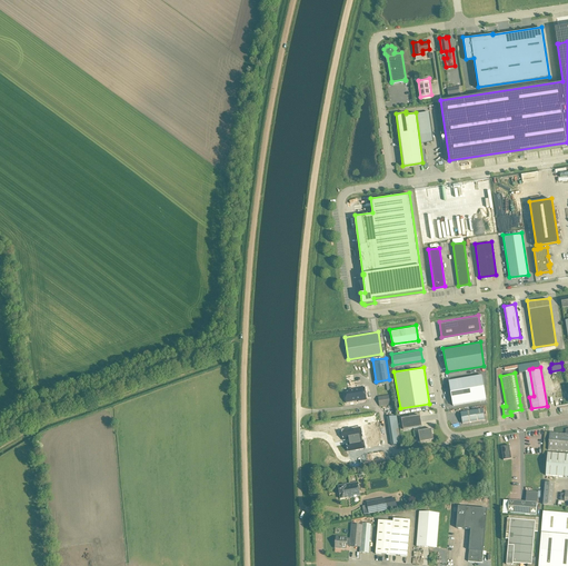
[(481,374),(448,379),(451,404),(485,398),(481,374)]
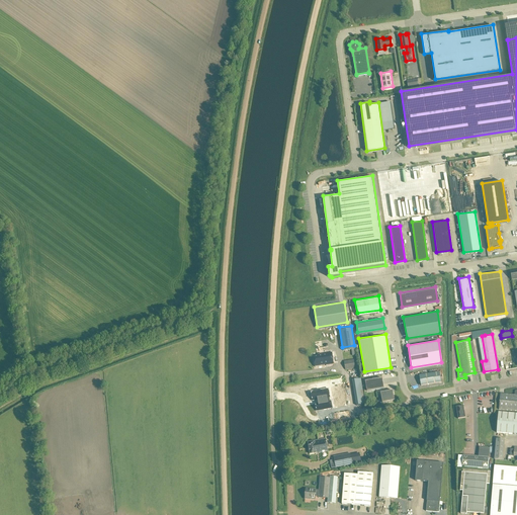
[(331,350),(312,352),(314,364),(333,362),(331,350)]
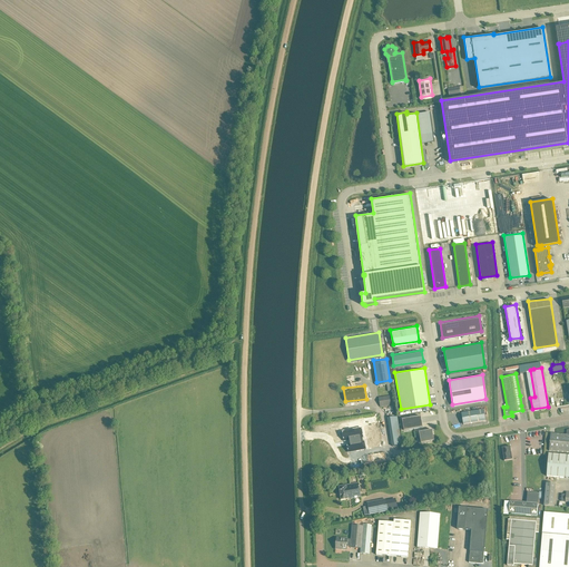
[(390,403),(389,393),(378,394),(379,404),(390,403)]
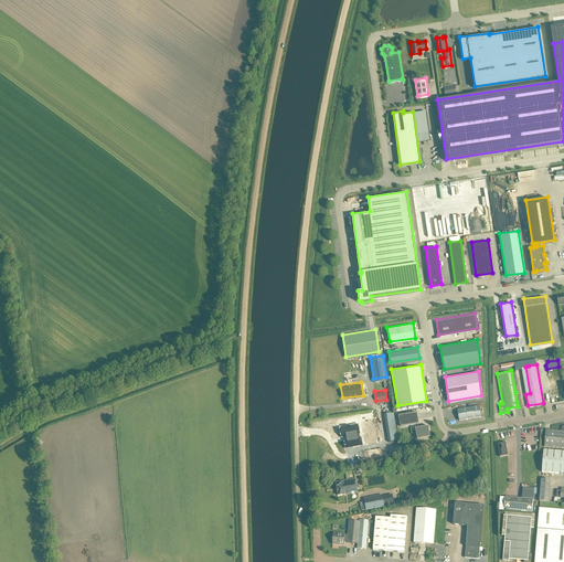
[(478,403),(457,406),(458,417),(480,414),(478,403)]
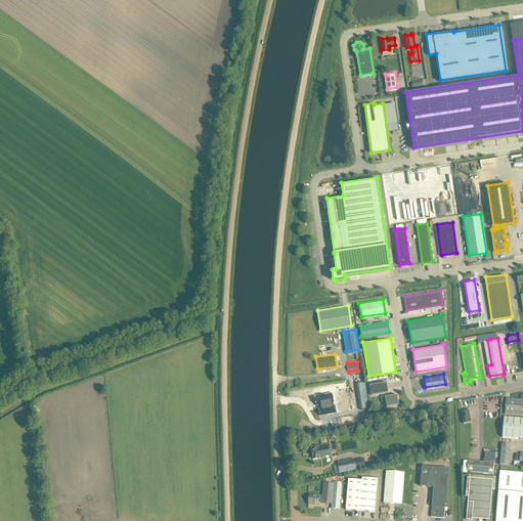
[(365,380),(357,381),(360,406),(368,405),(365,380)]
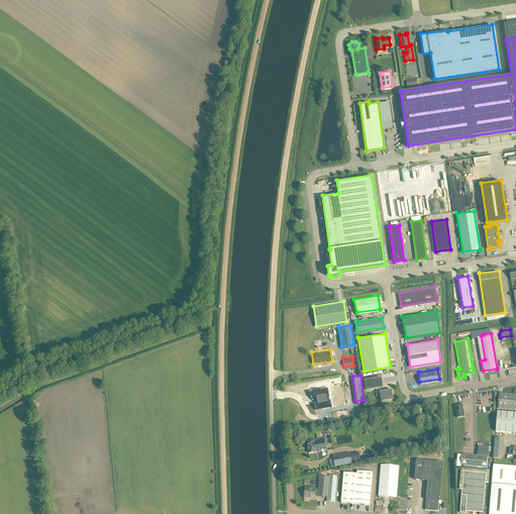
[(383,385),(381,375),(364,378),(366,388),(383,385)]
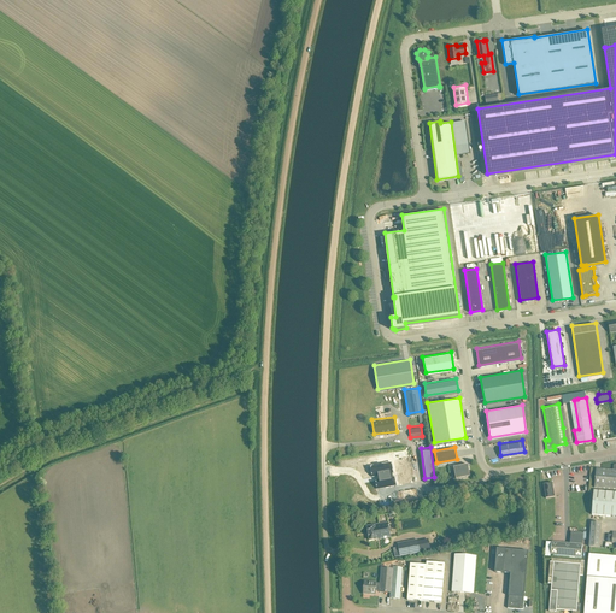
[(371,464),(370,465),(371,475),(376,473),(377,478),(375,478),(377,487),(394,483),(393,475),(392,476),(391,471),(392,471),(391,466),(389,461),(389,460),(376,464),(375,463),(373,463),(371,464)]
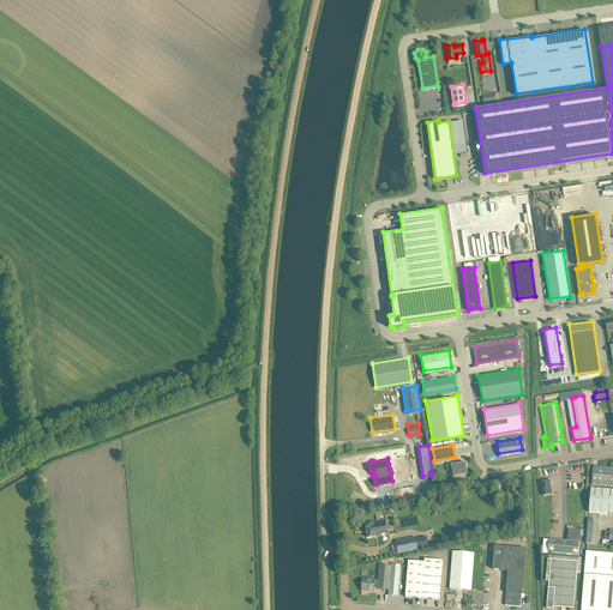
[(467,471),(464,459),(451,461),(452,473),(467,471)]
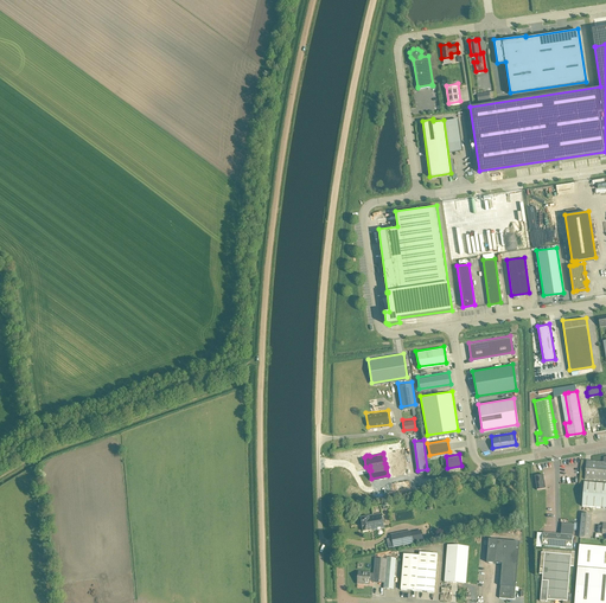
[(605,460),(603,460),(586,459),(584,476),(605,478),(605,460)]
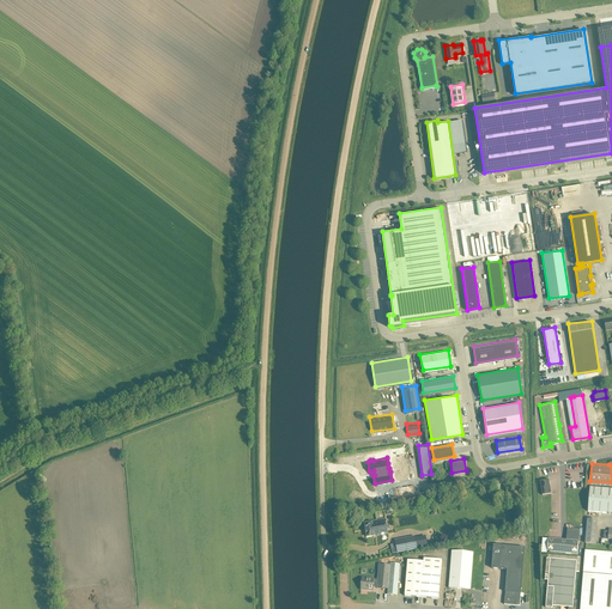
[(541,492),(550,491),(547,476),(539,477),(541,492)]
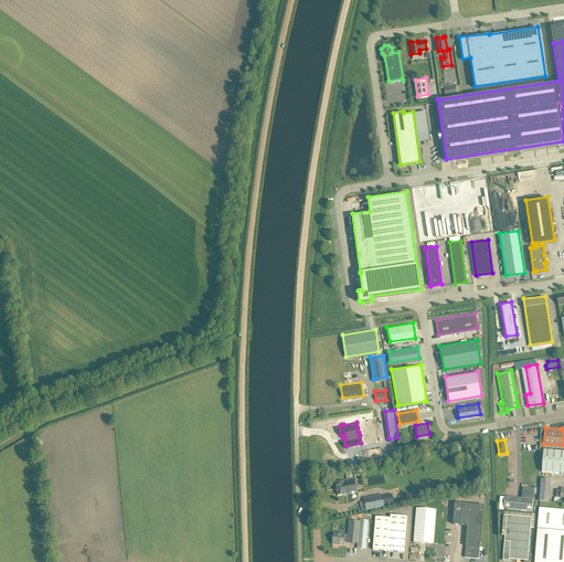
[(380,446),(363,449),(365,458),(382,455),(380,446)]
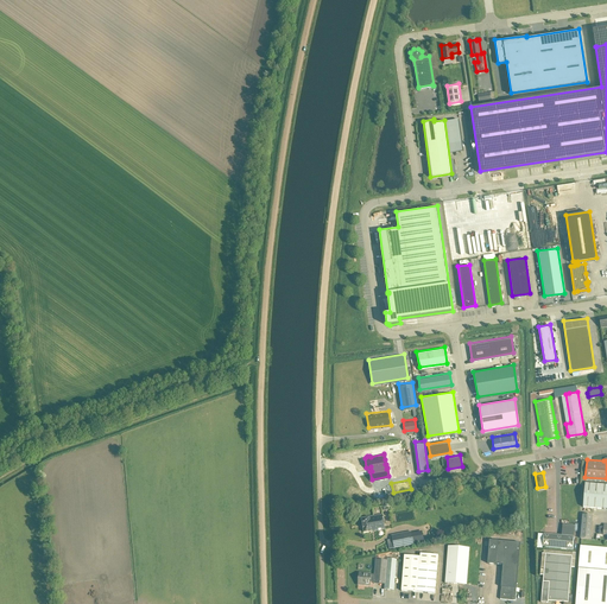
[(606,482),(585,481),(583,489),(582,504),(606,506),(606,482)]
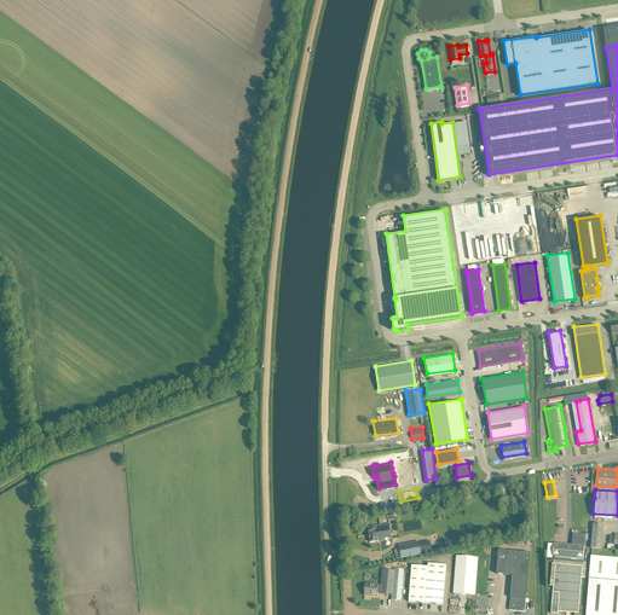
[(379,539),(393,537),(391,522),(375,524),(368,526),(370,540),(379,539)]
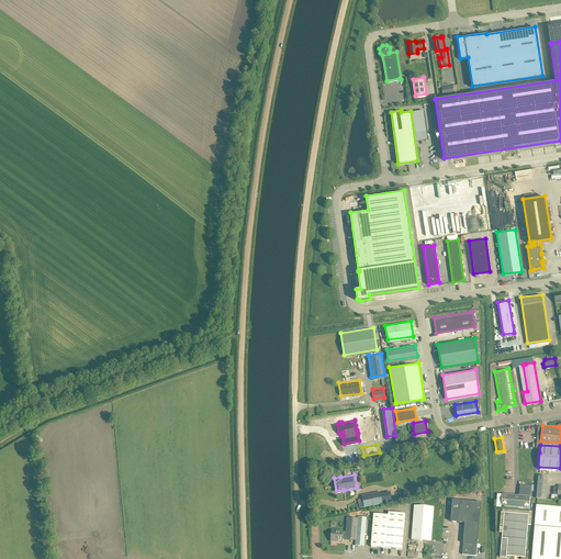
[(547,476),(537,474),(536,496),(545,498),(547,476)]
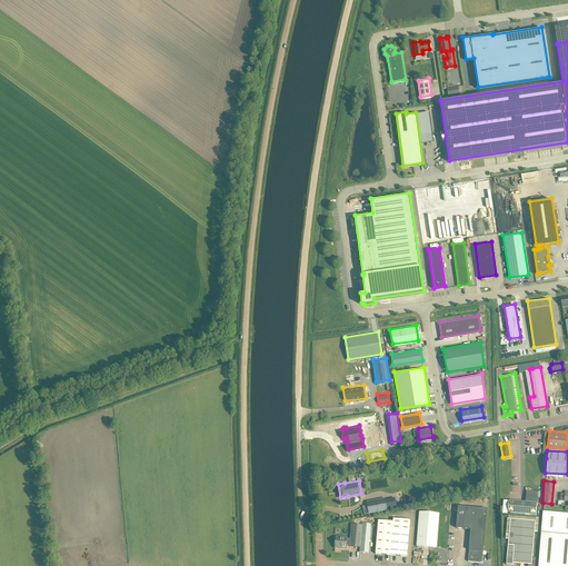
[(384,496),(366,499),(368,512),(386,507),(384,496)]
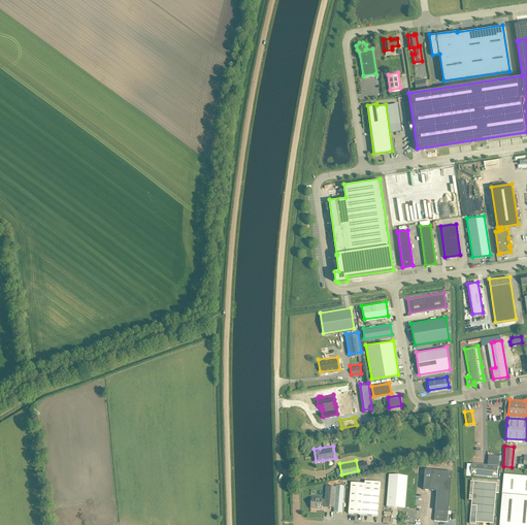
[(496,474),(497,464),(471,462),(470,472),(496,474)]
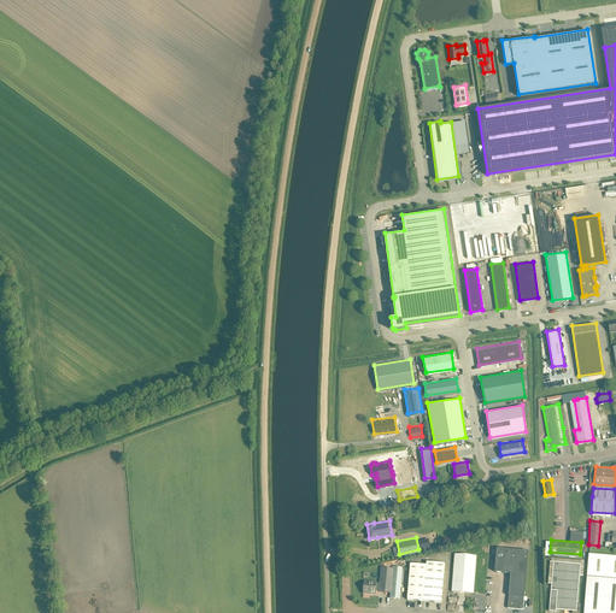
[(496,570),(510,571),(508,593),(508,594),(506,607),(522,608),(527,549),(497,547),(496,570)]
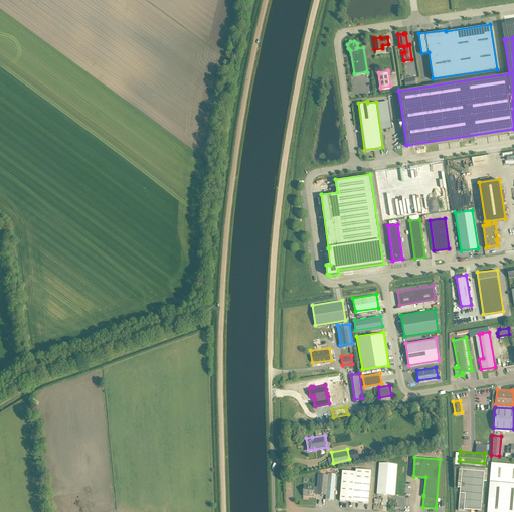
[(513,480),(513,462),(491,461),(490,478),(513,480)]
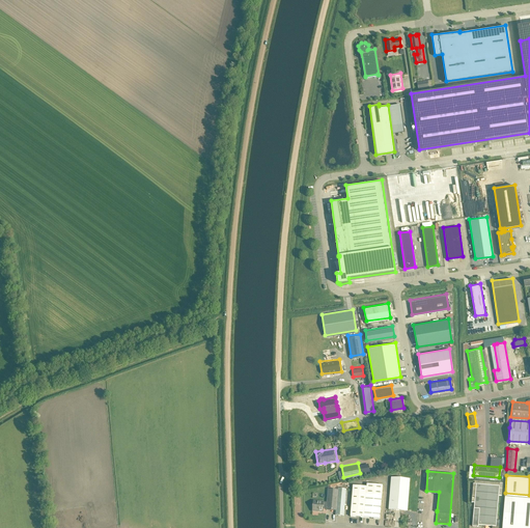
[(409,477),(390,476),(388,508),(407,509),(409,477)]
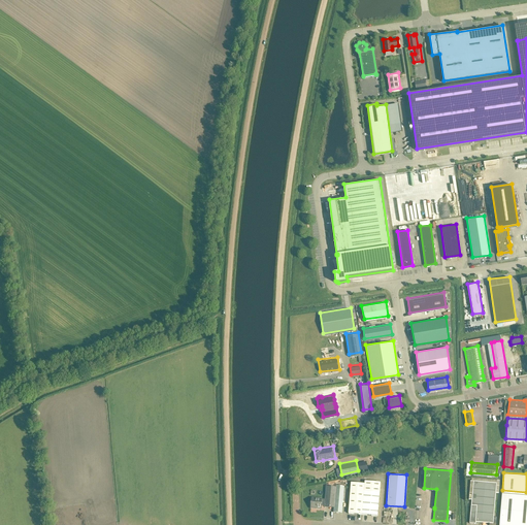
[(474,520),(482,521),(488,521),(488,524),(495,524),(496,515),(494,515),(493,515),(494,497),(494,490),(498,491),(499,478),(495,478),(494,478),(485,477),(471,476),(471,480),(469,480),(468,497),(471,497),(470,511),(469,513),(469,521),(474,521),(474,520)]
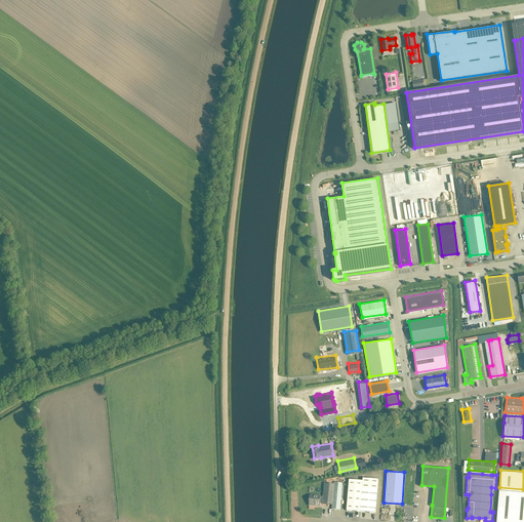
[(375,512),(376,488),(377,478),(362,477),(362,479),(359,511),(375,512)]
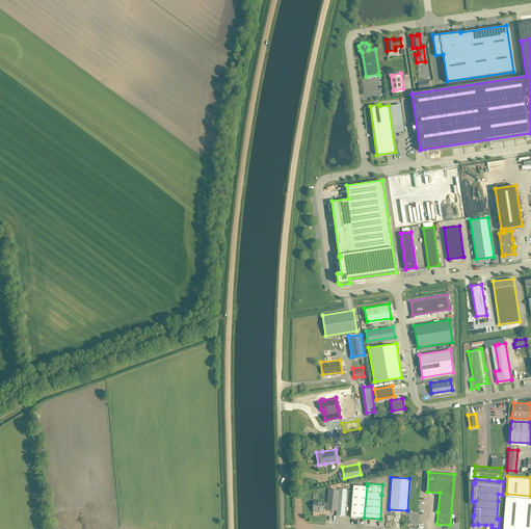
[(338,485),(333,484),(328,484),(327,488),(326,502),(323,501),(313,500),(313,509),(317,510),(323,511),(323,507),(326,507),(326,509),(336,510),(336,514),(344,516),(346,488),(338,488),(338,485)]
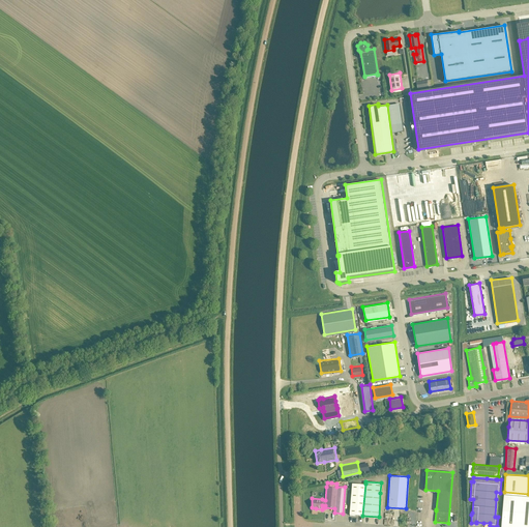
[(362,516),(365,484),(351,482),(349,515),(362,516)]
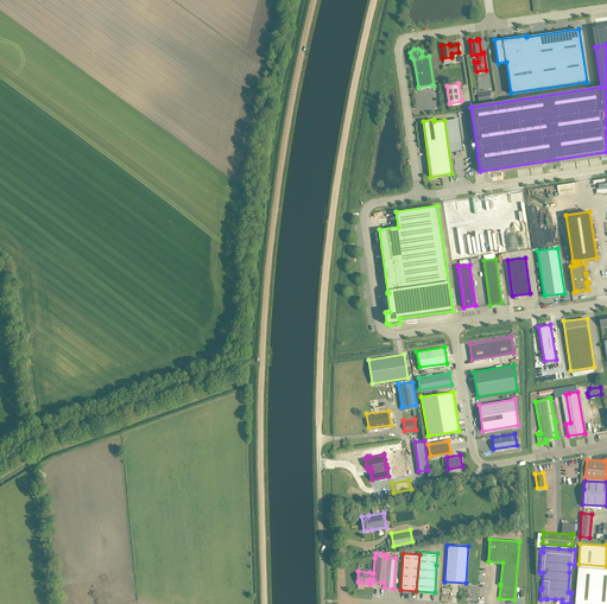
[(574,603),(606,603),(606,566),(579,564),(574,603)]
